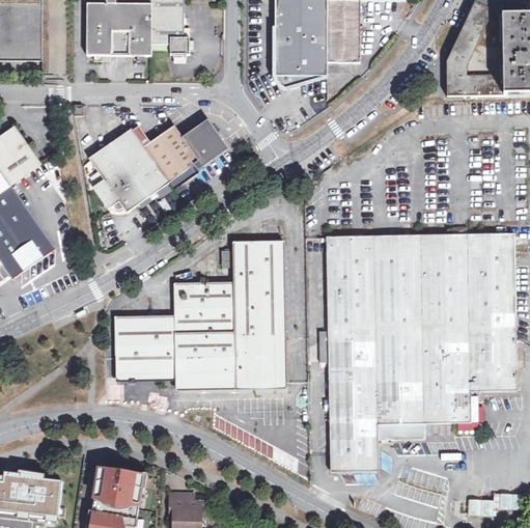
[(72,73),(73,0),(0,0),(0,57),(40,58),(40,73),(72,73)]
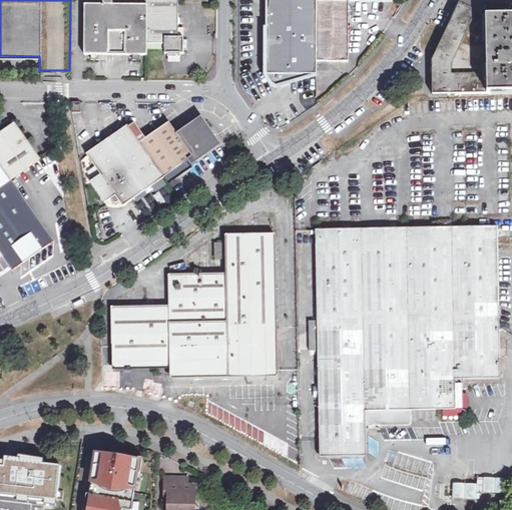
[(145,0),(145,2),(145,41),(162,41),(162,50),(179,50),(180,36),(175,36),(175,0),(145,0)]
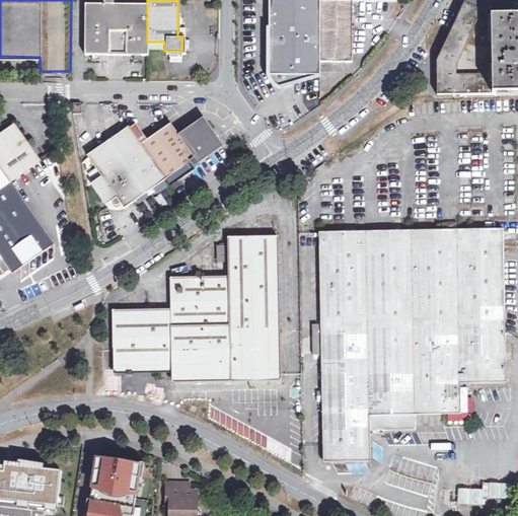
[(268,0),(266,73),(318,73),(318,60),(320,0),(268,0)]
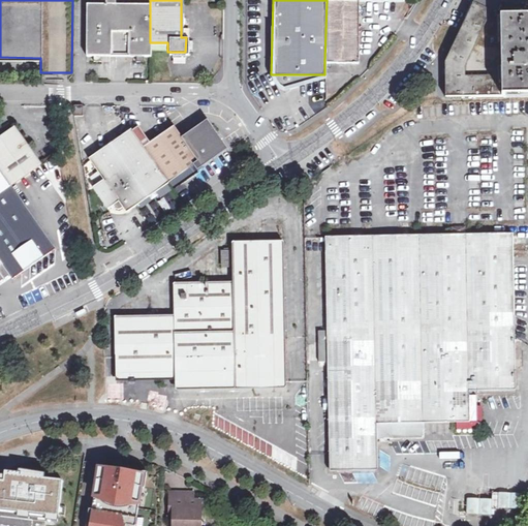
[(327,0),(324,61),(358,62),(359,0),(327,0)]
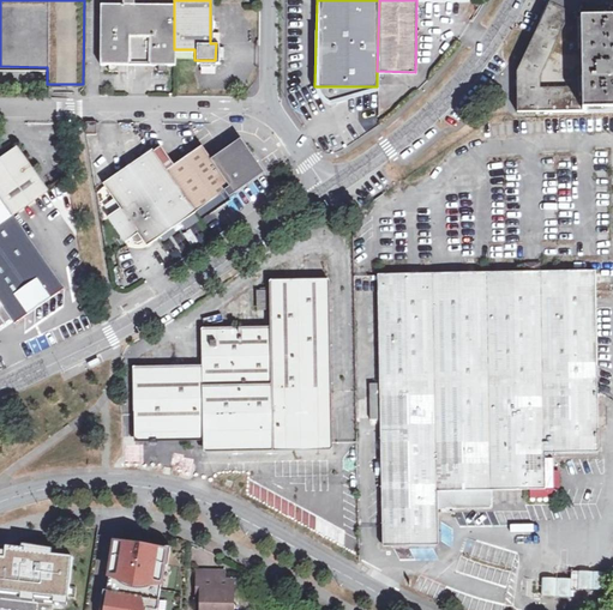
[(580,17),(612,16),(612,0),(547,0),(546,4),(580,17)]
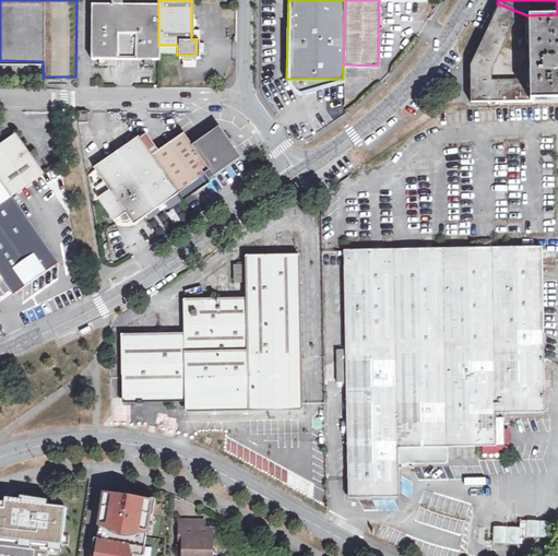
[(158,45),(158,2),(91,1),(90,57),(96,57),(96,62),(104,62),(104,57),(141,57),(141,61),(150,62),(149,57),(158,57),(158,45)]
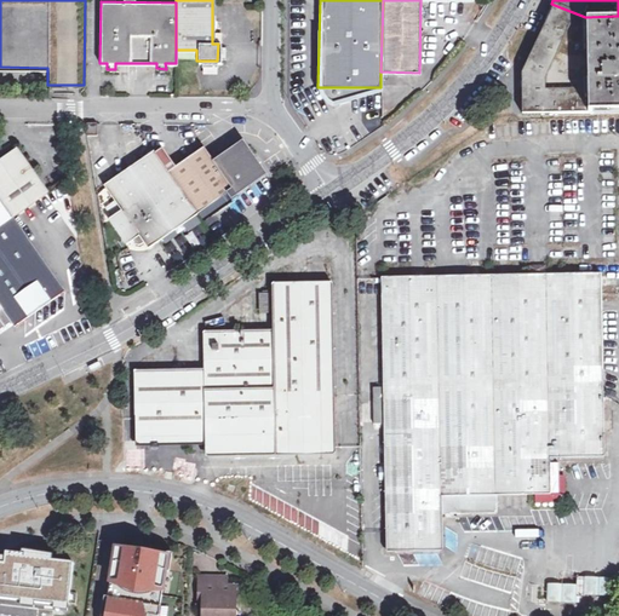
[(585,17),(551,4),(520,68),(520,111),(585,111),(585,17)]
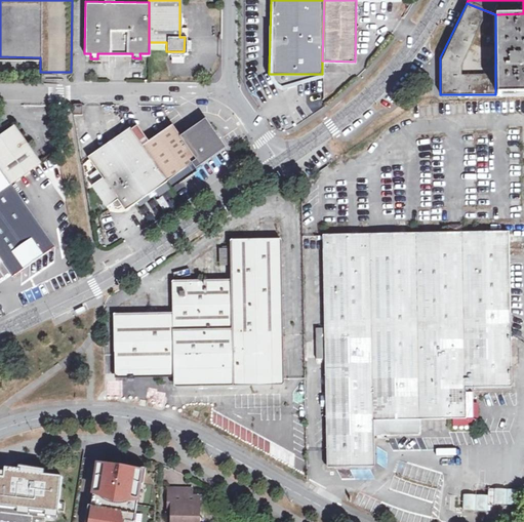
[(523,13),(495,14),(495,94),(523,92),(523,13)]
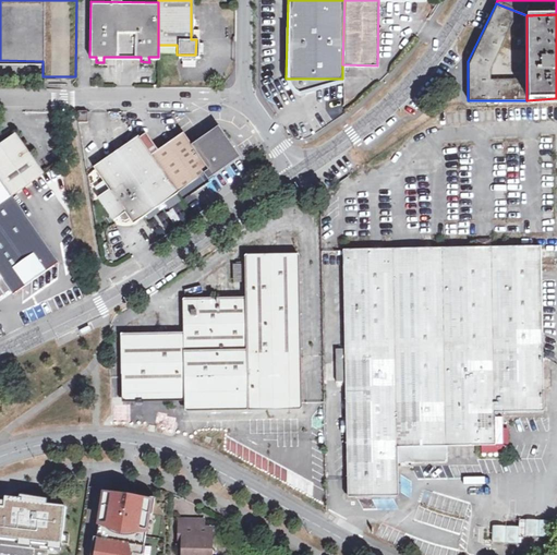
[(86,107),(77,107),(77,119),(86,119),(86,107)]
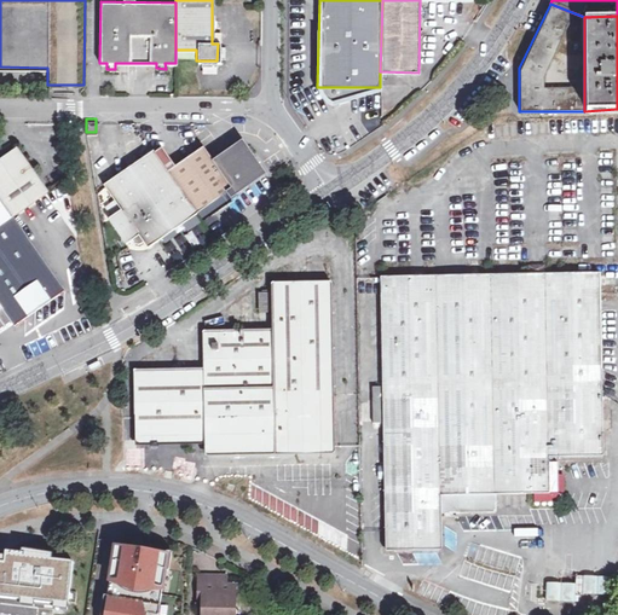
[(180,187),(196,209),(224,189),(229,195),(261,172),(237,138),(211,157),(201,145),(173,164),(160,145),(154,150),(180,187)]
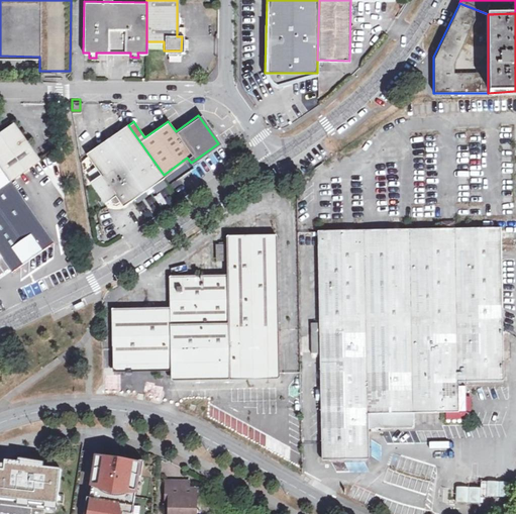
[(0,166),(9,179),(39,158),(13,121),(0,130),(0,166)]
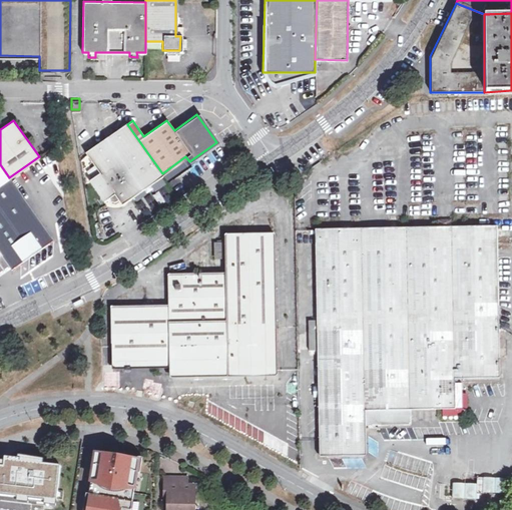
[(149,155),(127,124),(126,122),(86,150),(99,169),(88,178),(102,199),(107,196),(110,199),(113,200),(117,197),(121,202),(162,173),(149,155)]
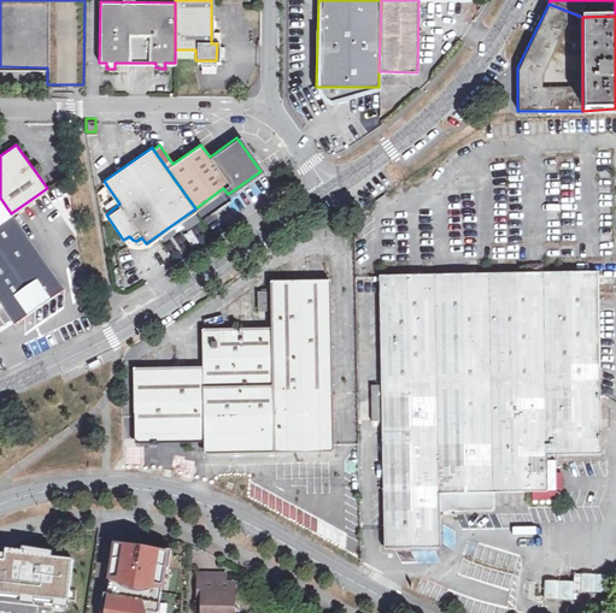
[(0,220),(11,213),(0,198),(0,220)]
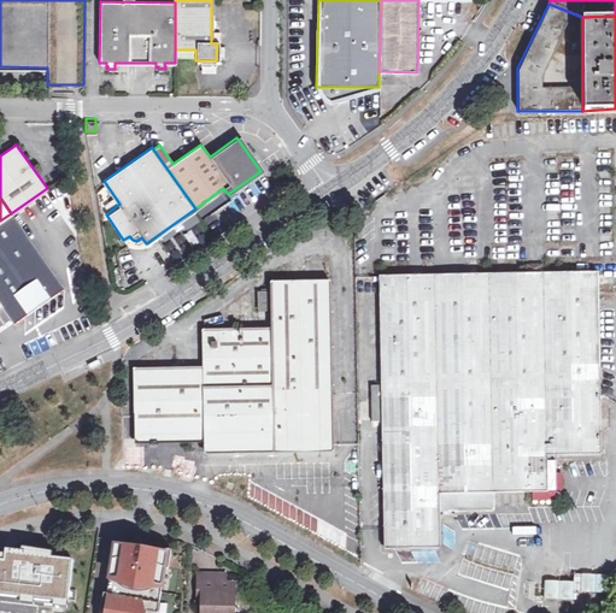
[(11,213),(0,220),(0,304),(1,305),(12,320),(62,284),(11,213)]
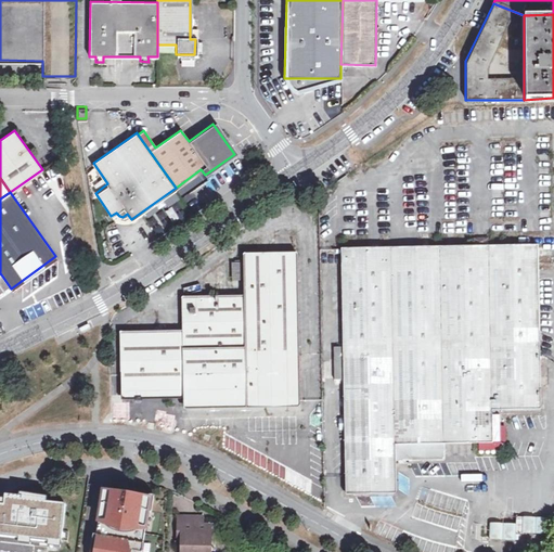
[(446,441),(492,440),(499,441),(500,412),(492,413),(492,408),(541,407),(538,268),(537,243),(488,244),(474,244),(340,246),(343,345),(333,345),(334,361),(334,372),(334,377),(343,377),(344,382),(344,409),(344,415),(344,416),(344,427),(345,491),(395,491),(395,459),(445,459),(446,441)]
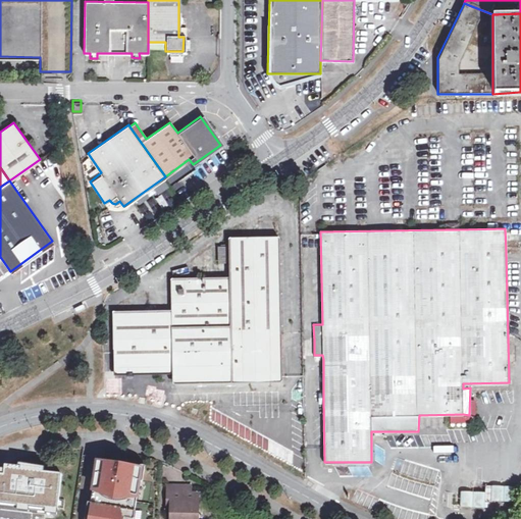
[(171,309),(119,310),(114,310),(113,311),(113,314),(114,365),(114,367),(115,368),(172,367),(171,377),(173,378),(174,379),(279,377),(281,374),(279,240),(277,238),(231,239),(229,240),(229,276),(228,277),(171,278),(171,309)]
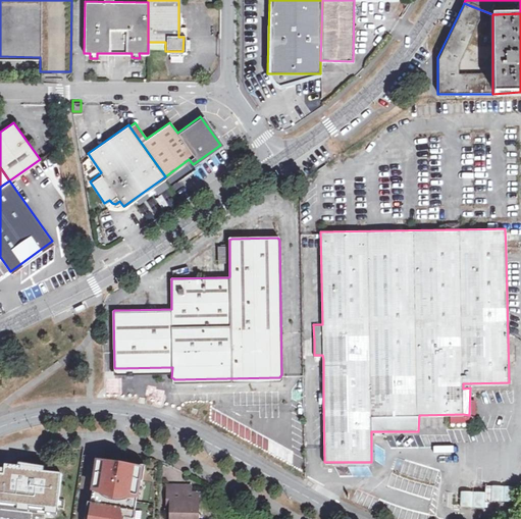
[(110,462),(94,459),(88,502),(90,502),(87,518),(114,518),(117,506),(132,508),(137,477),(135,477),(137,465),(132,464),(132,463),(110,460),(110,462)]
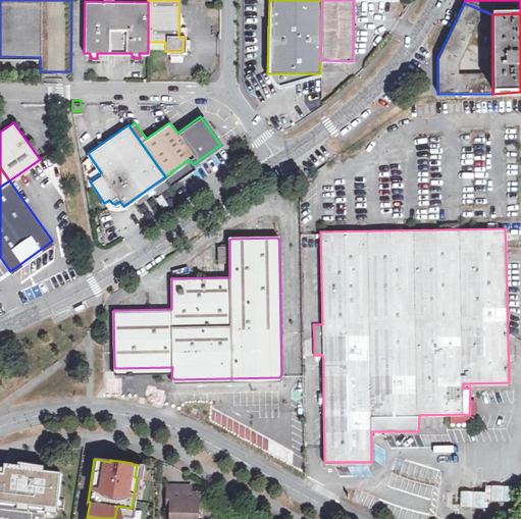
[(29,510),(15,509),(13,518),(21,518),(22,516),(28,516),(28,514),(45,516),(50,483),(7,477),(5,497),(30,500),(29,510)]
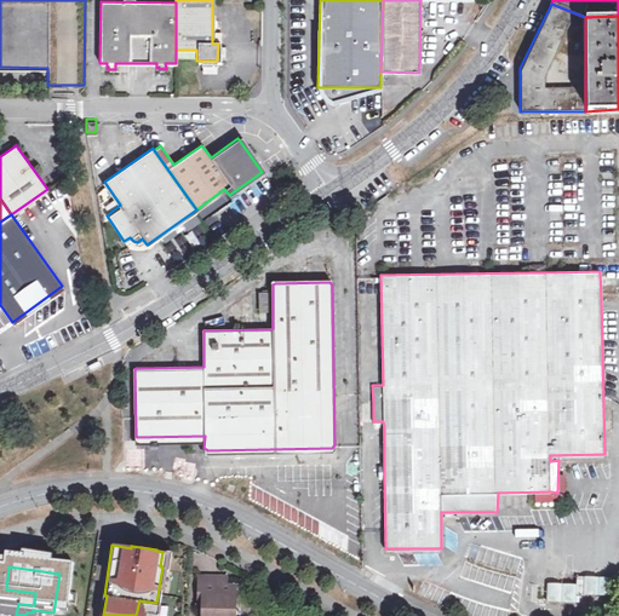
[(216,573),(195,573),(196,599),(204,599),(204,615),(200,615),(199,615),(227,615),(227,602),(231,600),(231,581),(222,581),(222,575),(216,575),(216,573)]
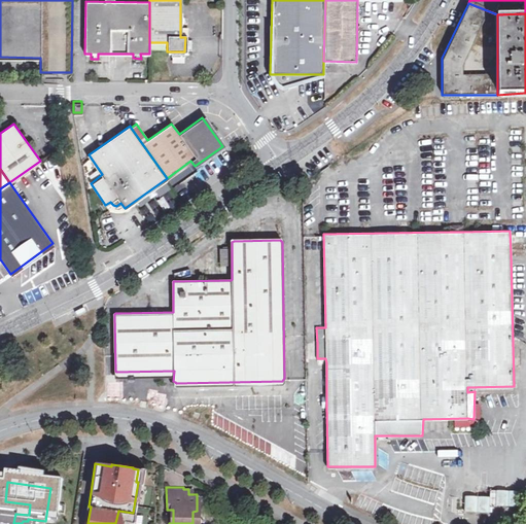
[(506,504),(507,489),(495,489),(494,503),(506,504)]
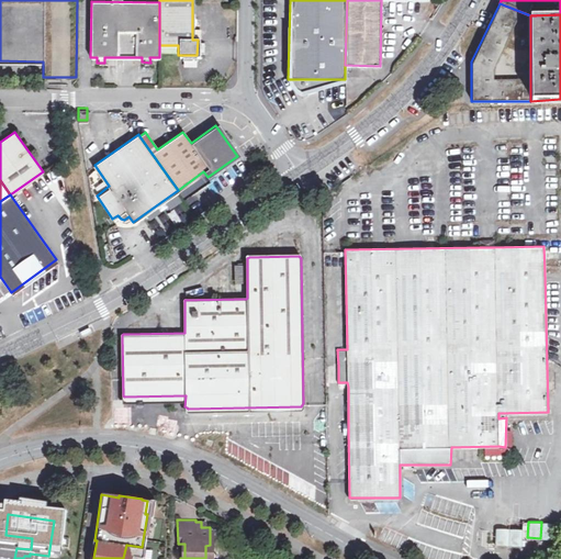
[(541,522),(540,538),(553,538),(553,523),(541,522)]
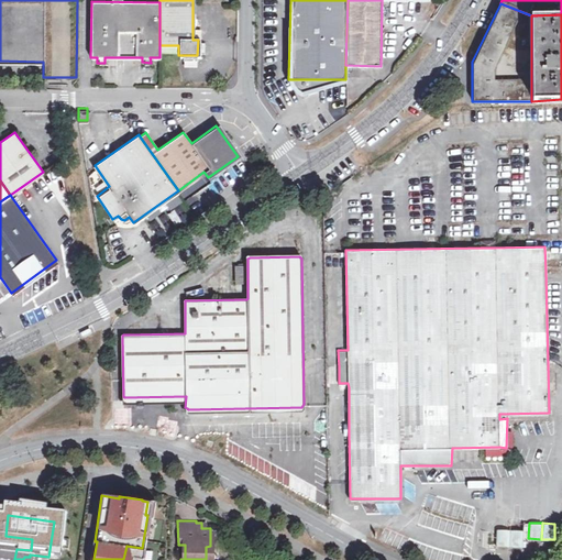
[(508,546),(508,530),(496,529),(495,545),(508,546)]
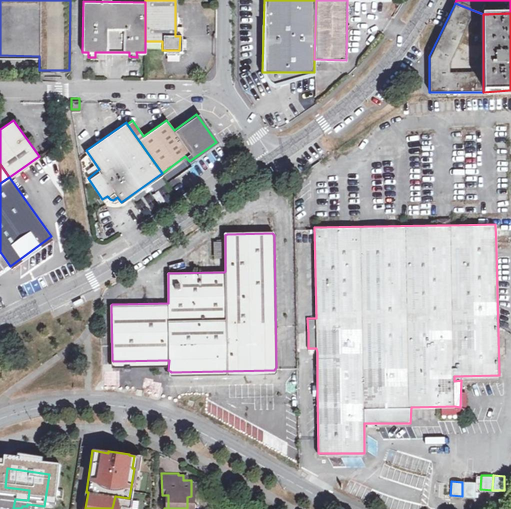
[(474,496),(474,489),(474,482),(462,482),(462,496),(474,496)]
